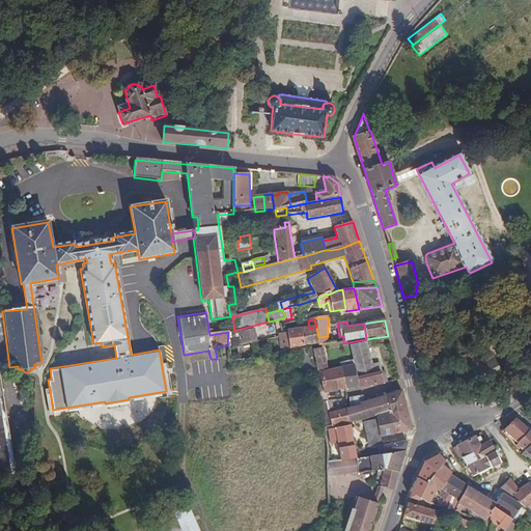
[(318,337),(319,344),(330,342),(329,326),(327,326),(328,336),(318,337)]
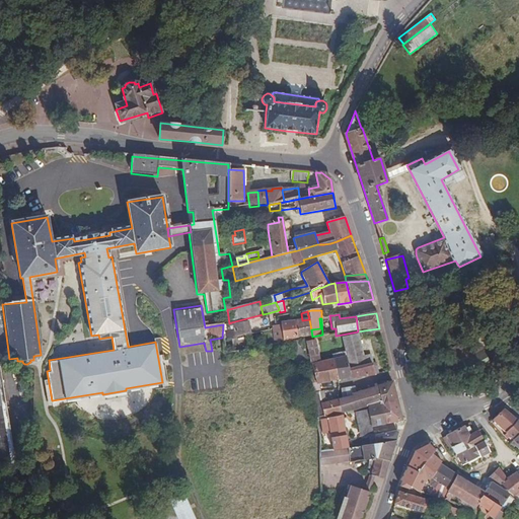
[(311,329),(309,319),(302,320),(294,321),(297,339),(305,338),(312,337),(311,329)]
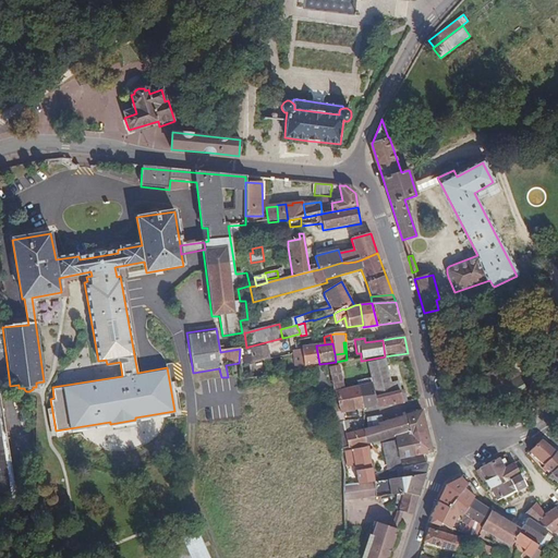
[(319,364),(316,346),(301,348),(301,349),(302,353),(304,363),(304,367),(319,364)]
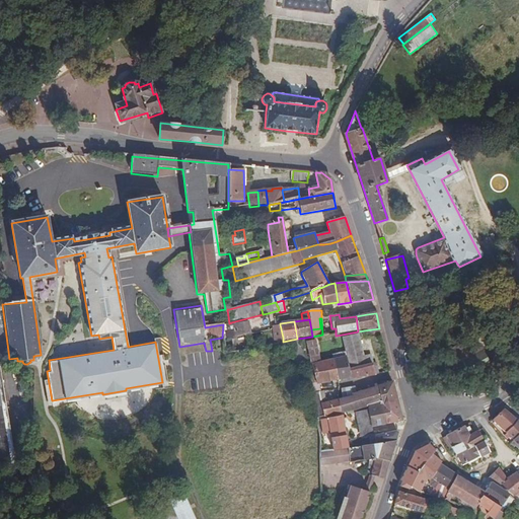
[(249,335),(247,322),(232,325),(233,337),(249,335)]
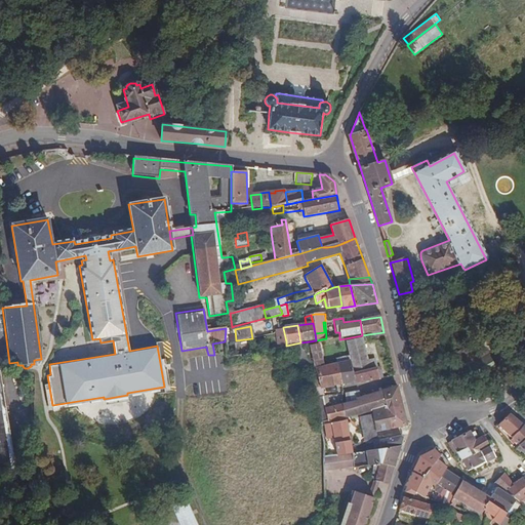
[(236,340),(235,329),(228,331),(228,342),(236,340)]
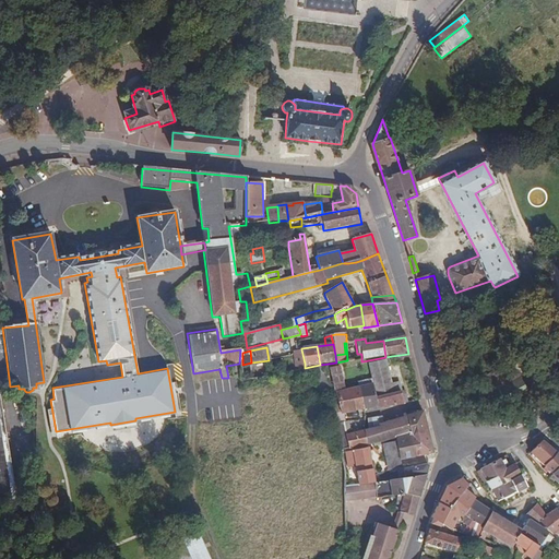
[(305,364),(302,354),(298,355),(294,356),(295,365),(305,364)]
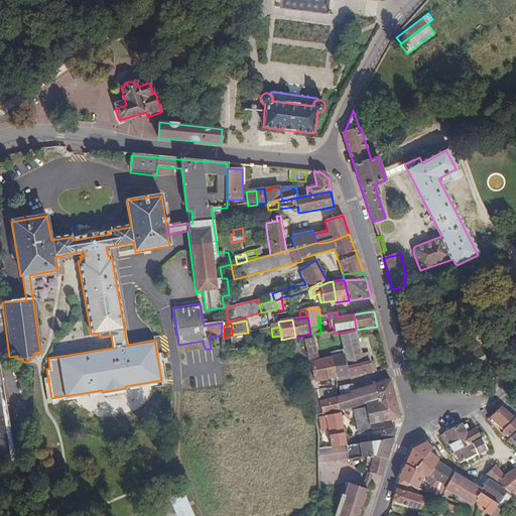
[(379,335),(377,327),(362,329),(364,337),(379,335)]
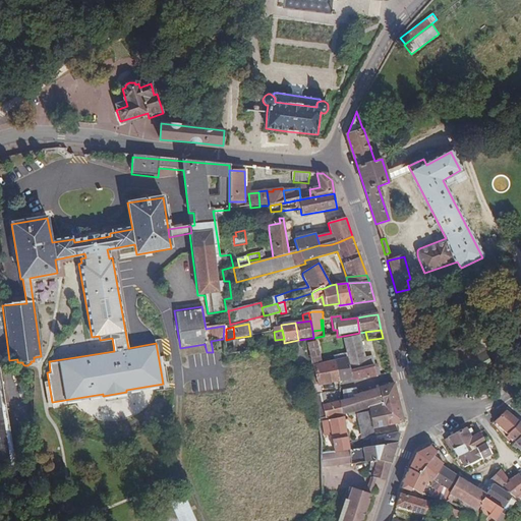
[(374,364),(372,356),(364,357),(359,336),(343,340),(346,354),(347,358),(349,369),(371,365),(374,377),(381,375),(378,364),(374,364)]
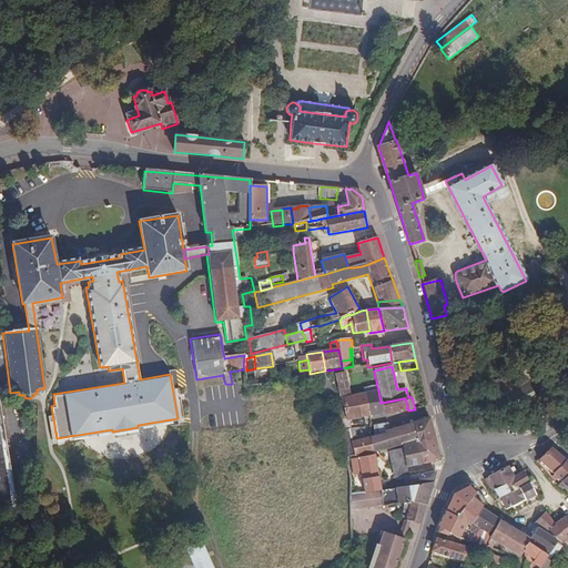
[(496,401),(528,384),(520,368),(488,384),(496,401)]
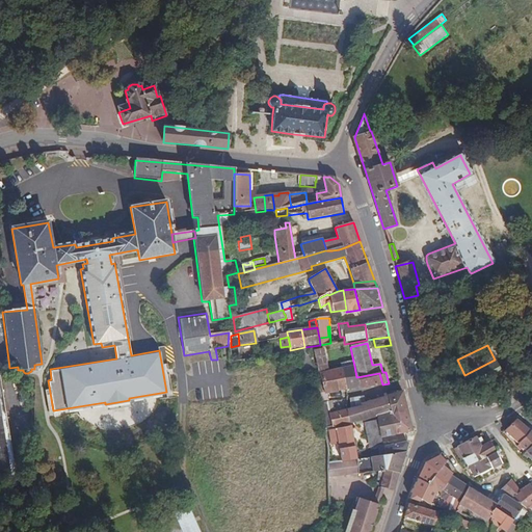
[(315,373),(311,349),(298,351),(302,376),(315,373)]
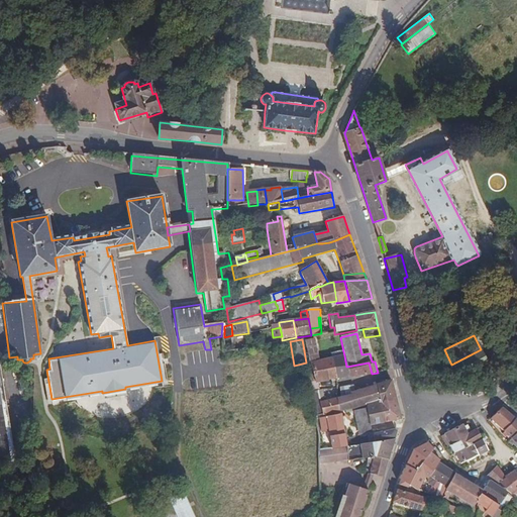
[(318,355),(314,339),(305,341),(310,363),(319,360),(318,355)]
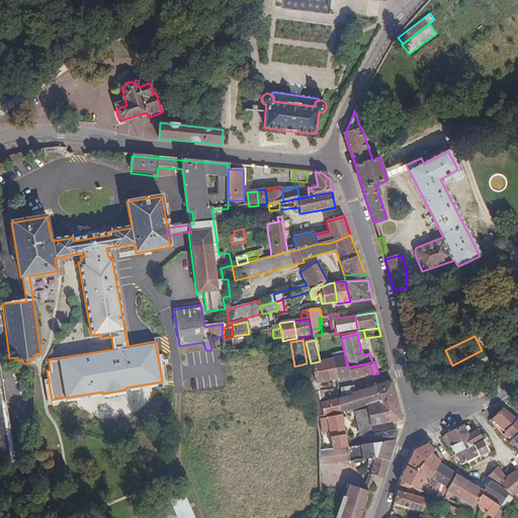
[(470,375),(490,365),(482,350),(452,365),(459,380),(470,375)]
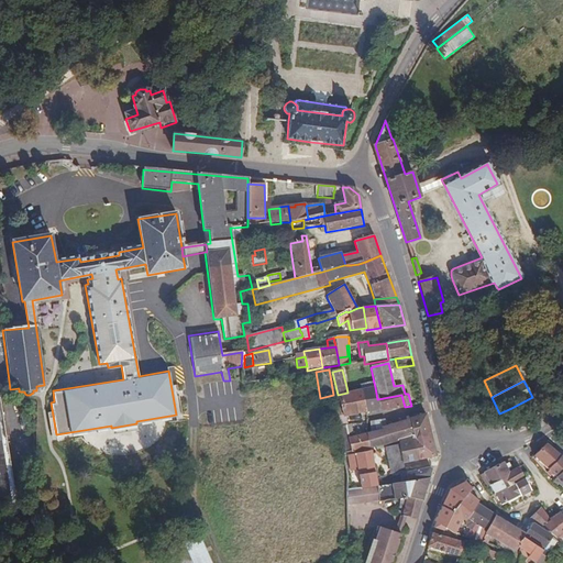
[(379,410),(377,399),(375,387),(362,389),(366,412),(379,410)]
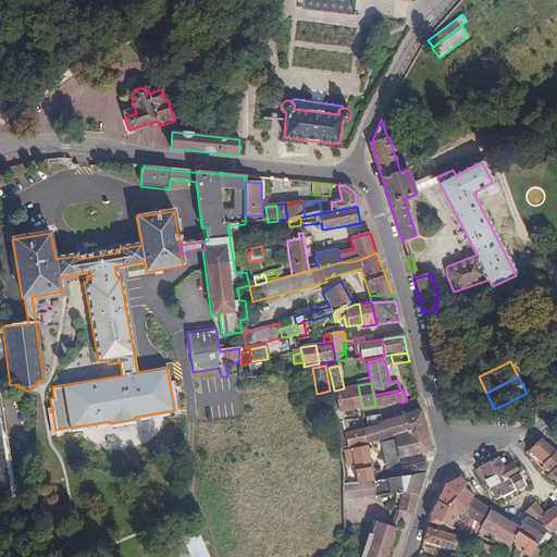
[(362,408),(358,385),(344,388),(334,391),(336,401),(333,403),(334,412),(335,413),(336,422),(339,422),(342,422),(344,421),(343,412),(362,408)]
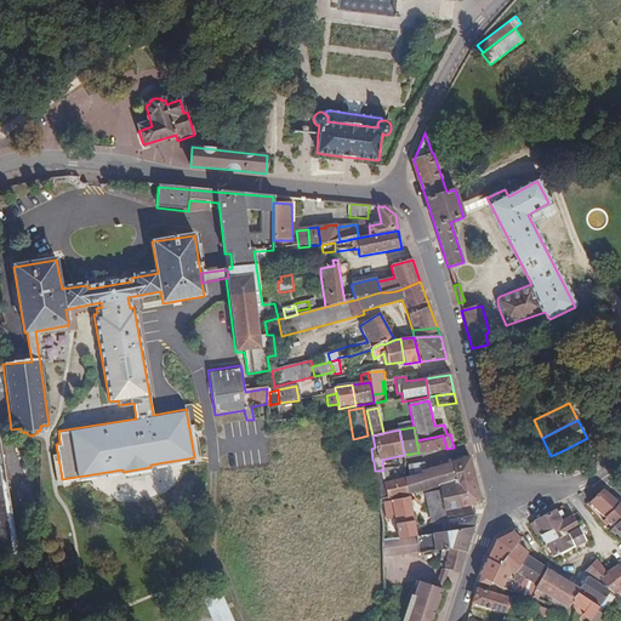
[(446,449),(443,436),(416,440),(419,453),(446,449)]
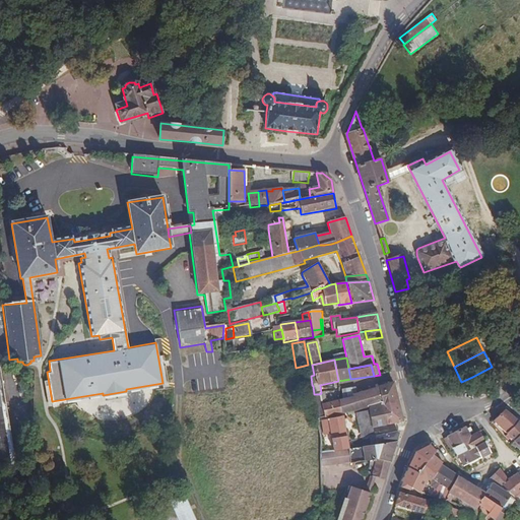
[(464,388),(475,383),(472,377),(461,382),(464,388)]
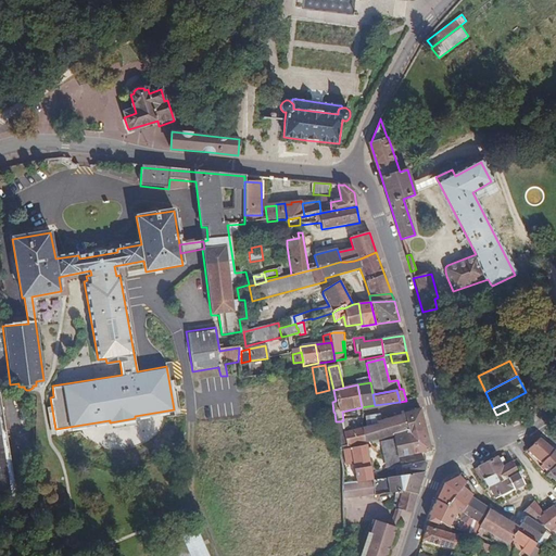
[(426,430),(420,408),(409,412),(381,421),(380,421),(377,422),(374,426),(366,427),(362,428),(364,443),(378,441),(392,436),(393,440),(397,458),(413,455),(408,432),(426,430)]
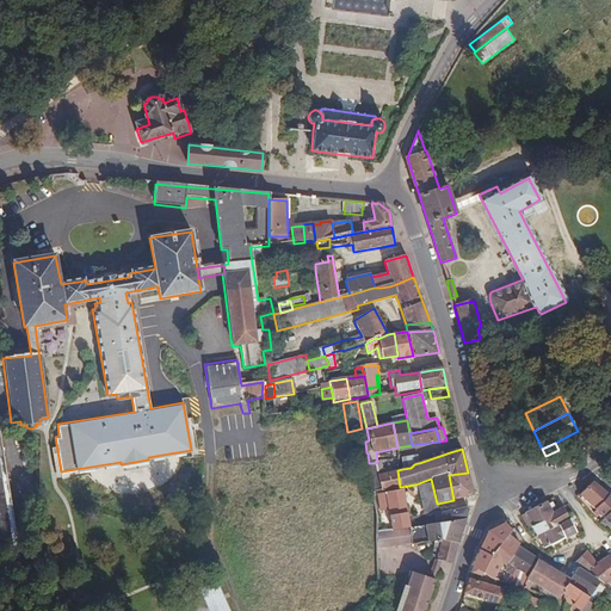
[(411,468),(414,464),(418,463),(417,456),(400,458),(402,469),(411,468)]
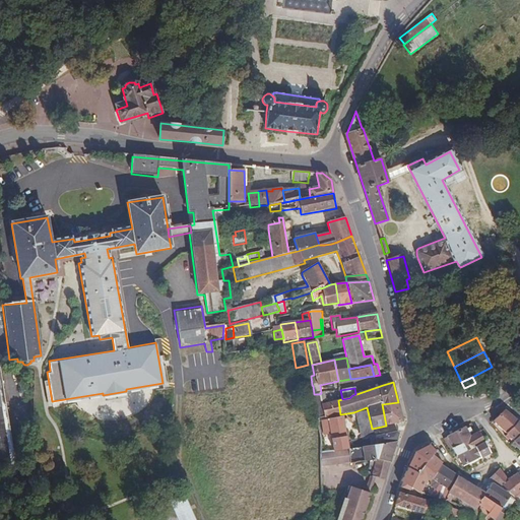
[(322,418),(317,394),(314,394),(312,395),(316,419),(319,419),(322,418)]
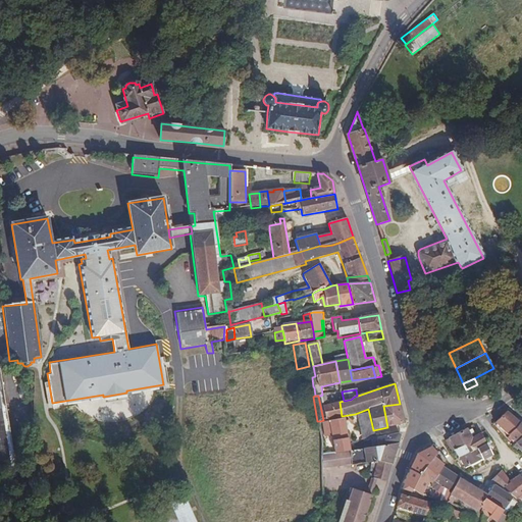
[(342,416),(340,402),(322,406),(320,396),(318,396),(323,420),(342,416)]
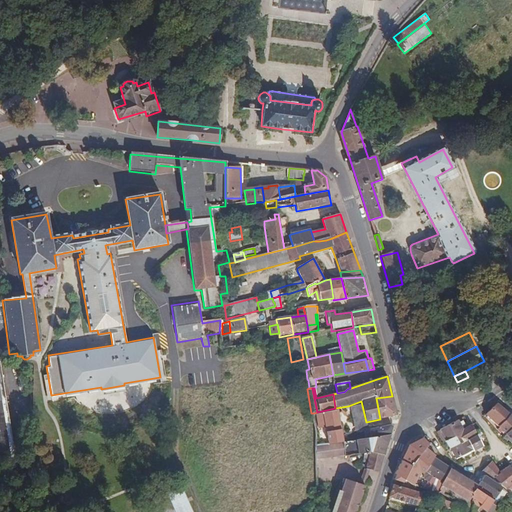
[(396,415),(392,396),(376,398),(380,419),(396,416),(396,415)]
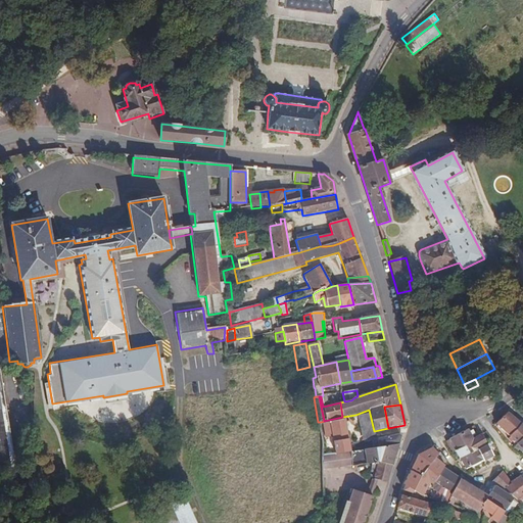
[(0,406),(0,478),(9,478),(4,444),(0,406)]
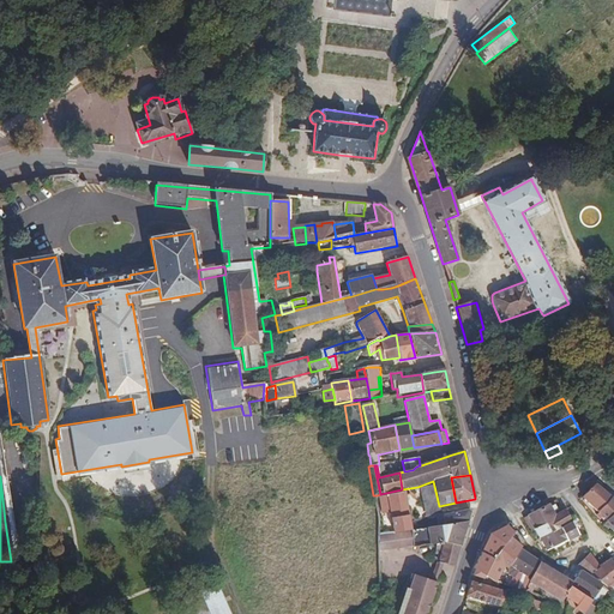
[(607,522),(613,513),(613,499),(613,498),(596,485),(582,499),(599,513),(602,517),(607,522)]
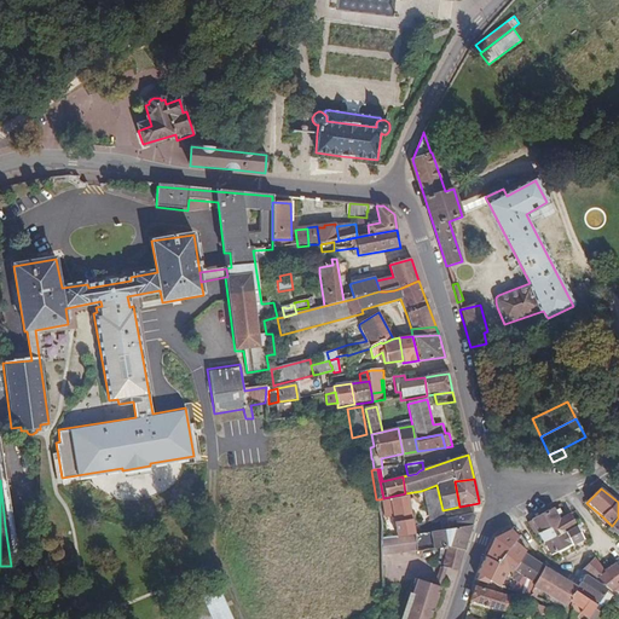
[(443,510),(438,490),(422,492),(428,522),(439,520),(445,519),(443,510)]
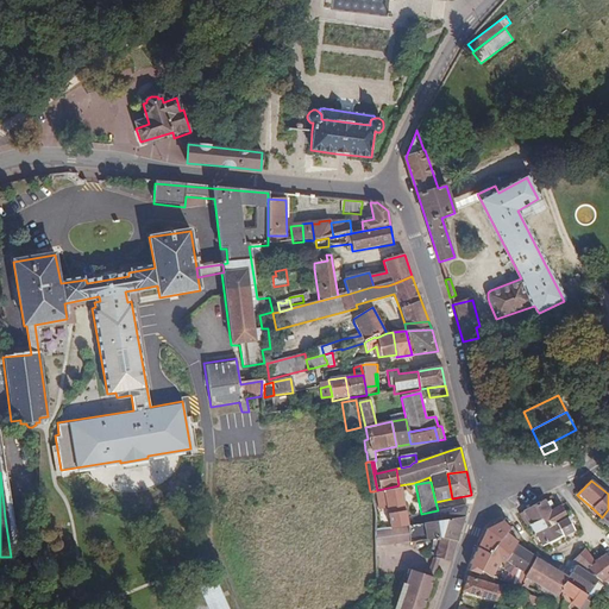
[(408,527),(402,489),(383,493),(376,494),(378,509),(385,509),(390,529),(408,527)]
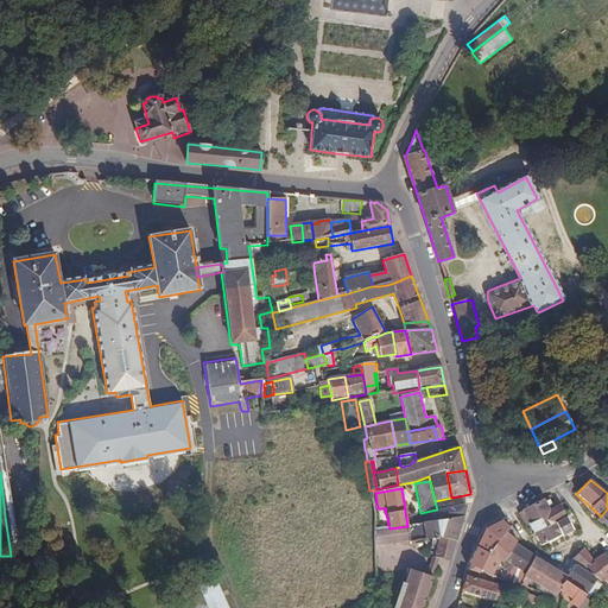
[(529,524),(550,511),(550,510),(544,499),(518,513),(525,525),(529,524)]
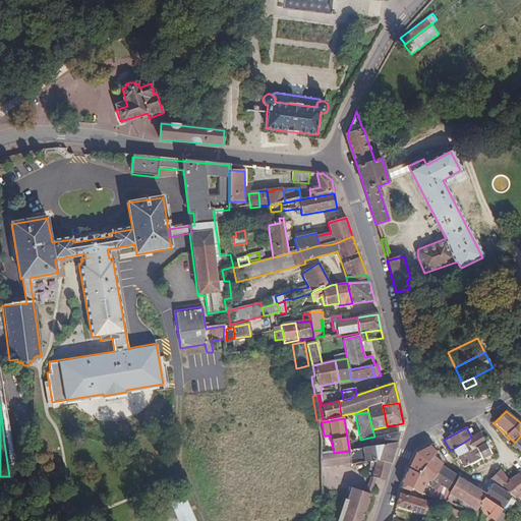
[(397,444),(400,435),(397,432),(375,438),(378,447),(397,444)]
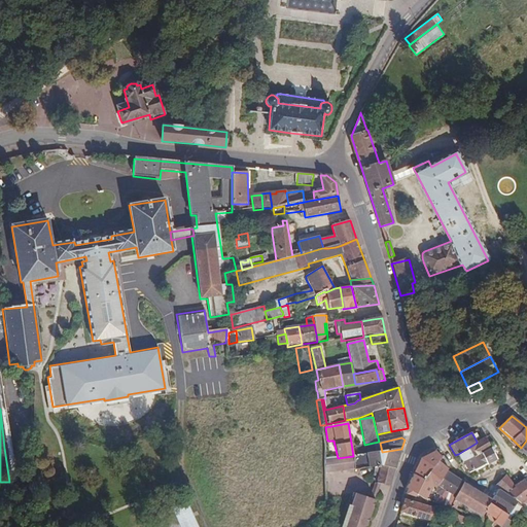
[(463,462),(490,448),(485,437),(477,442),(477,443),(458,454),(463,462)]
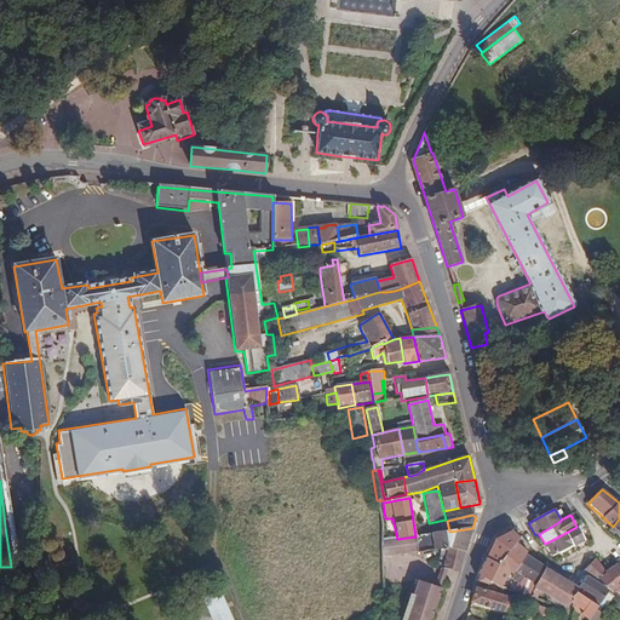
[(449,532),(447,521),(446,520),(440,521),(443,533),(449,532)]
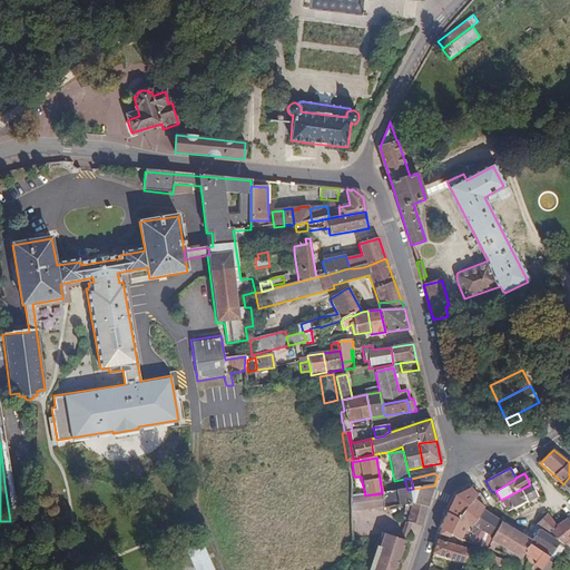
[(507,512),(537,497),(530,484),(501,500),(507,512)]
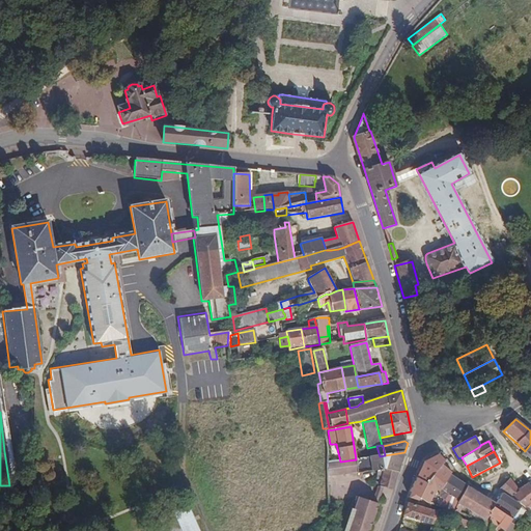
[(398,474),(404,452),(385,455),(380,456),(356,459),(358,474),(376,471),(375,480),(380,481),(383,470),(385,470),(398,474)]
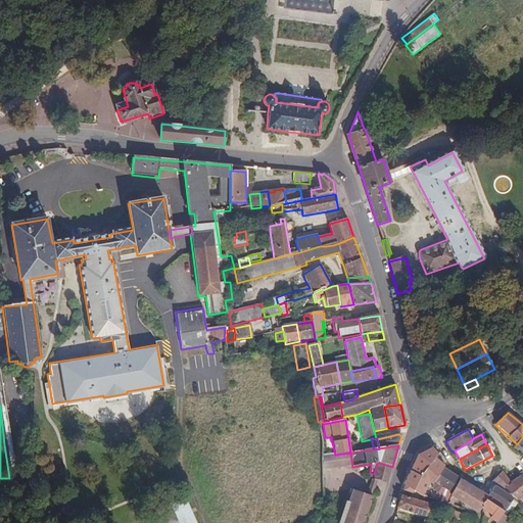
[(420,477),(424,473),(429,466),(436,457),(438,455),(432,447),(418,455),(403,488),(403,491),(412,493),(413,491),(414,489),(420,477)]
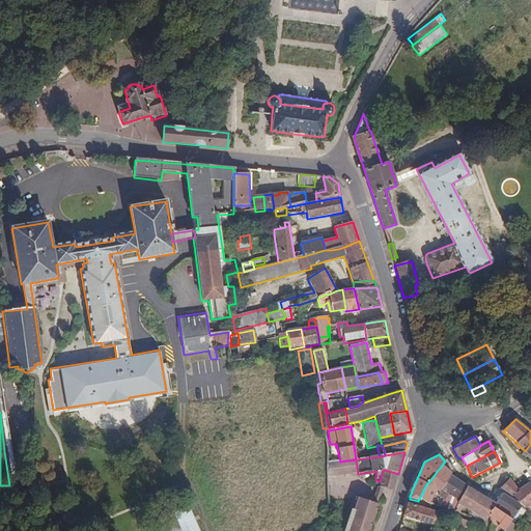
[(358,474),(356,459),(340,462),(329,463),(330,477),(342,475),(342,477),(358,474)]
